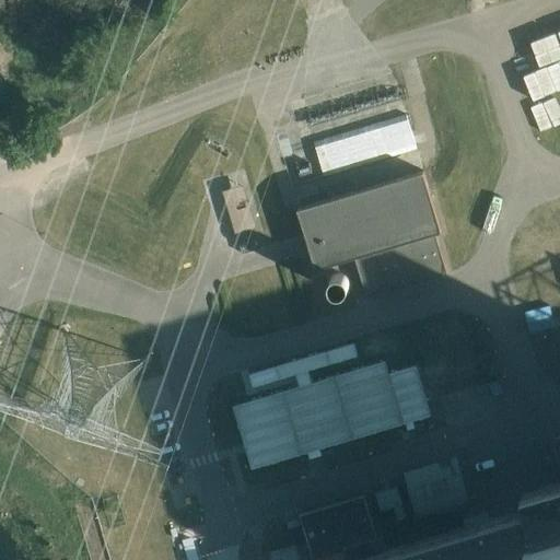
[(407,113),(313,141),(324,175),(417,147),(407,113)]
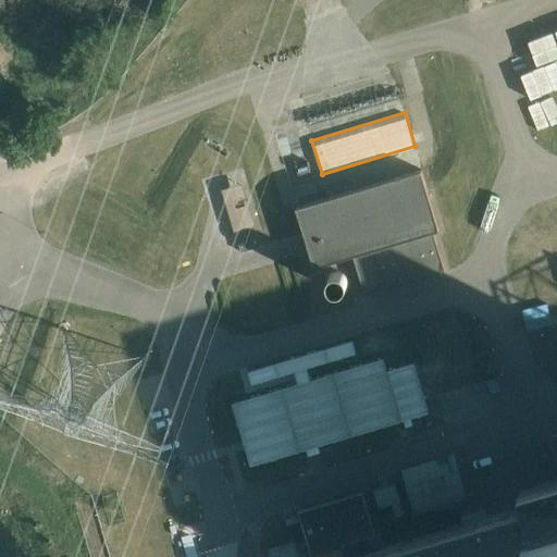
[(438,230),(421,170),(296,207),(313,267),(353,255),(364,295),(445,271),(433,231),(438,230)]
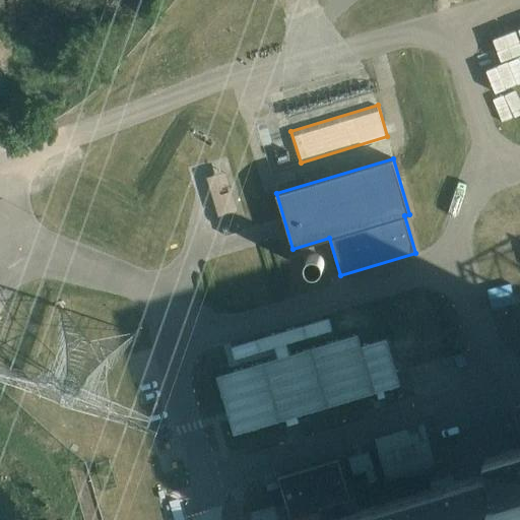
[(318,274),(321,273),(322,270),(323,268),(323,265),(322,262),(320,260),(318,258),(315,258),(312,258),(309,259),(307,261),(306,264),(306,267),(306,270),(308,272),(310,274),(313,275),(315,275),(318,274)]
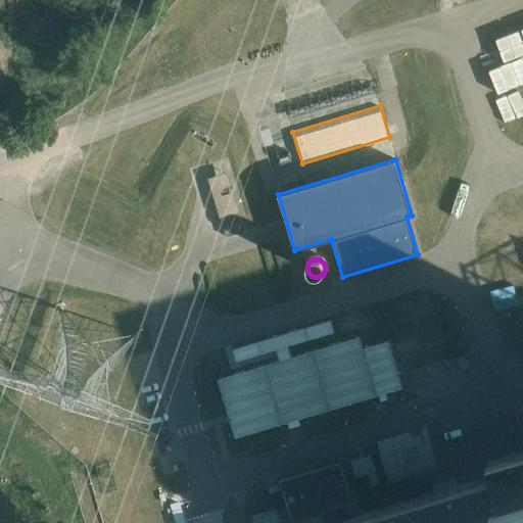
[(367,364),(223,407),(237,455),(381,413),(367,364)]
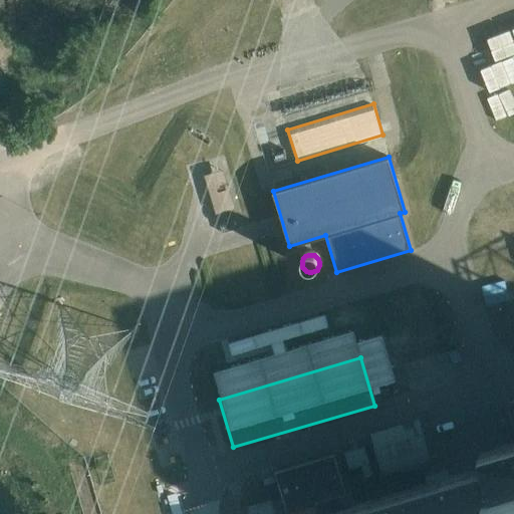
[(513,513),(513,399),(504,402),(513,435),(513,440),(479,451),(483,466),(331,512),(330,513),(321,513),(318,504),(346,495),(335,453),(275,471),(287,513),(513,513)]
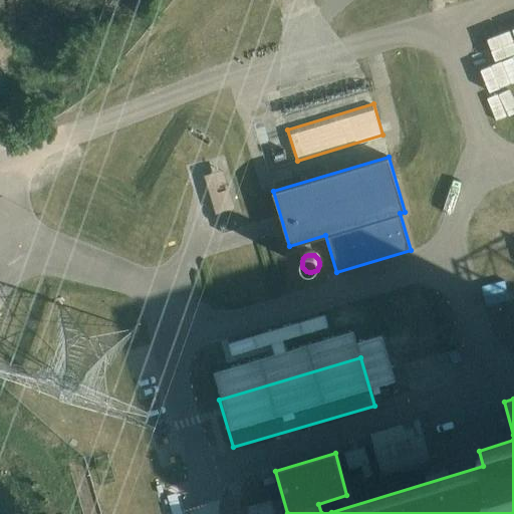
[(417,419),(370,433),(383,477),(430,463),(417,419)]
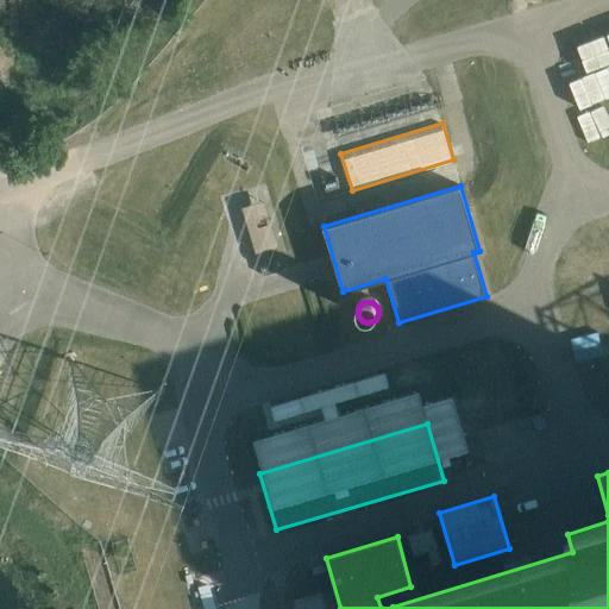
[(431,528),(407,535),(413,556),(427,551),(432,565),(441,563),(431,528)]
